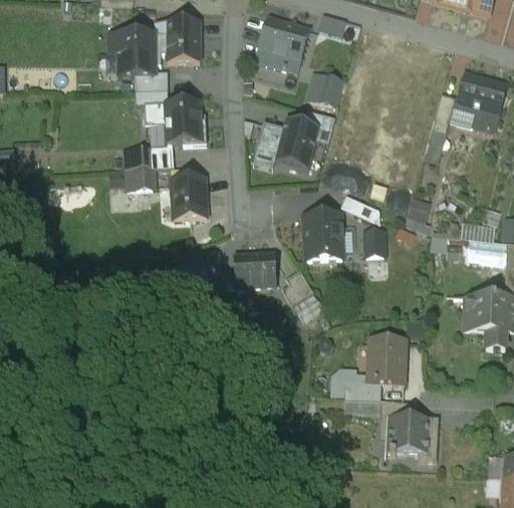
[(431,0),(488,16),(492,0),(431,0)]
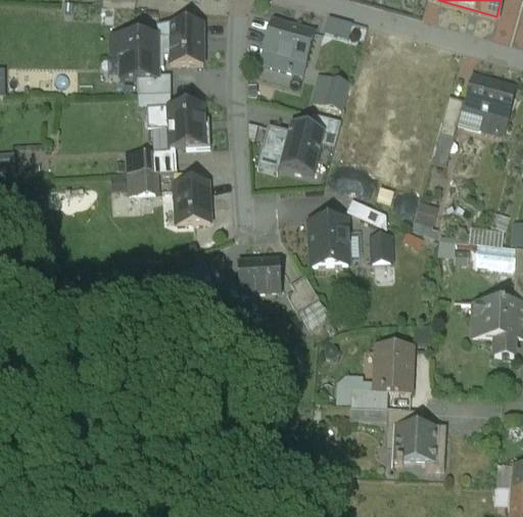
[(313,33),(274,21),(265,52),(303,63),(313,33)]
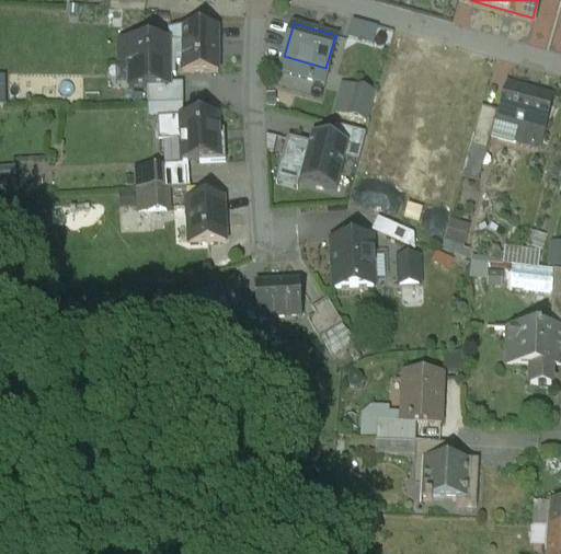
[(217,25),(182,25),(183,68),(217,68),(217,25)]
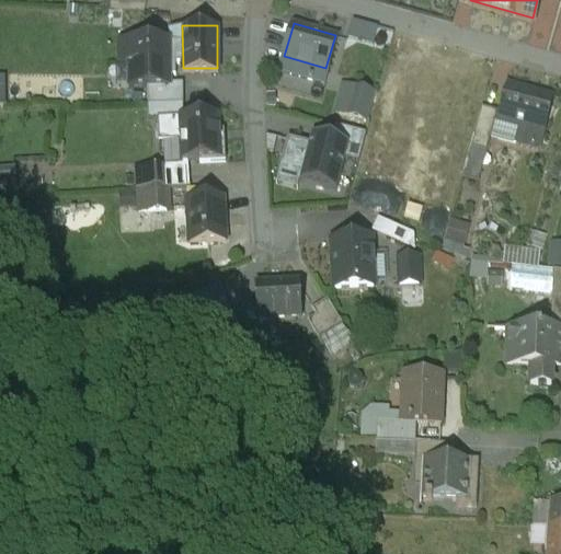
[(171,45),(151,45),(152,77),(172,76),(171,45)]
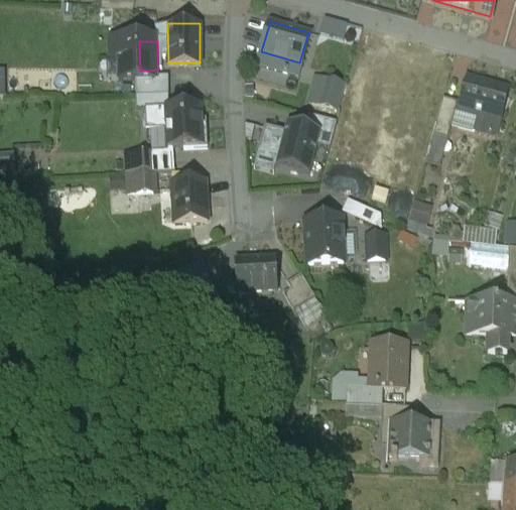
[(314,72),(306,100),(335,108),(343,80),(314,72)]
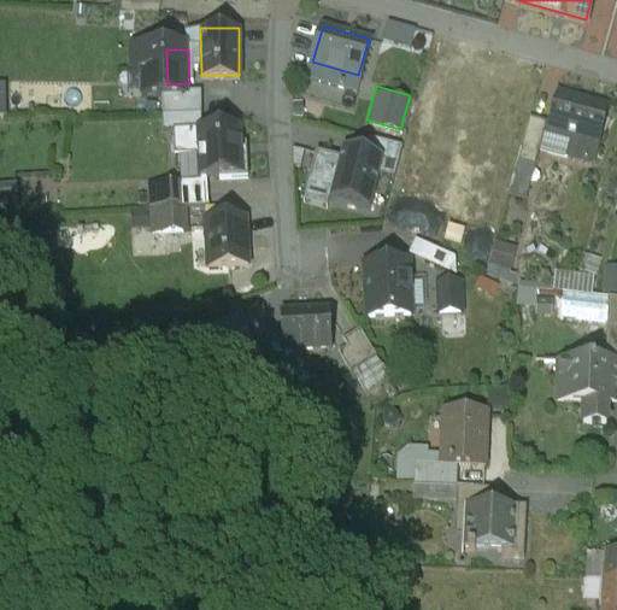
[(607,103),(559,89),(548,128),(597,141),(607,103)]
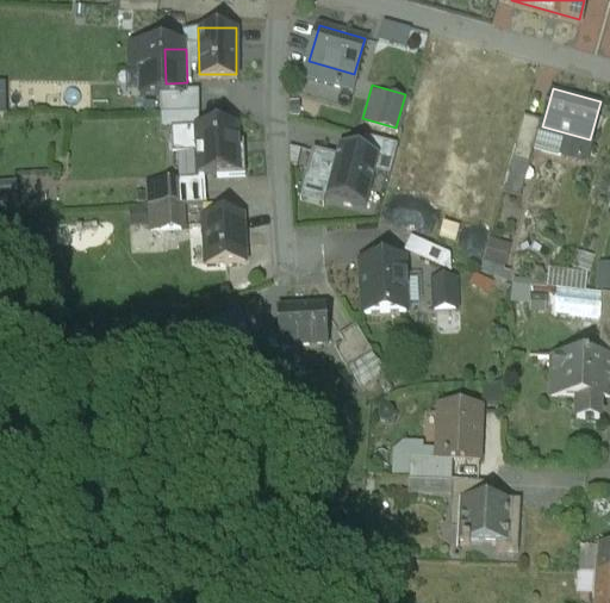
[(540,118),(523,113),(511,155),(528,160),(540,118)]
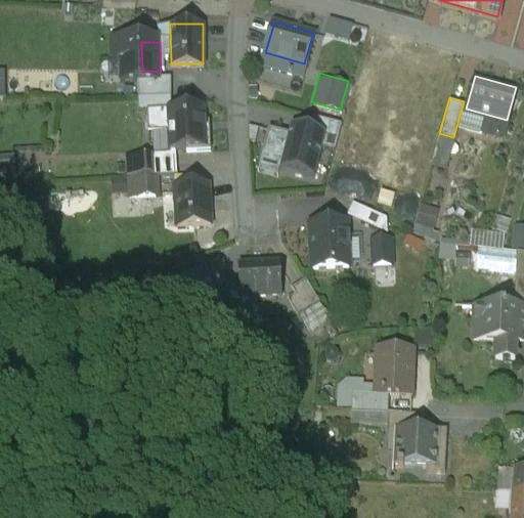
[(204,104),(167,106),(168,129),(169,147),(185,146),(206,145),(205,127),(204,104)]
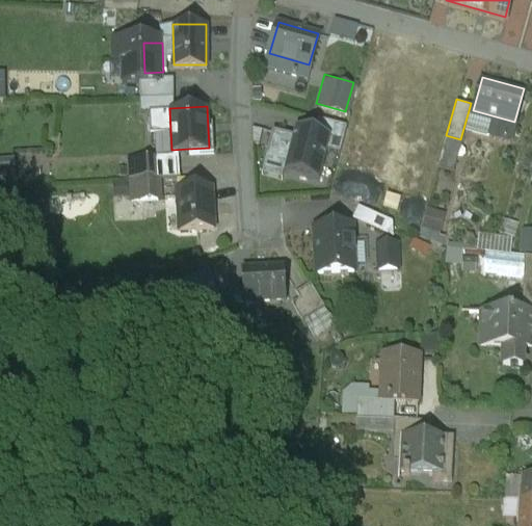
[(169,108),(149,109),(150,131),(170,131),(169,108)]
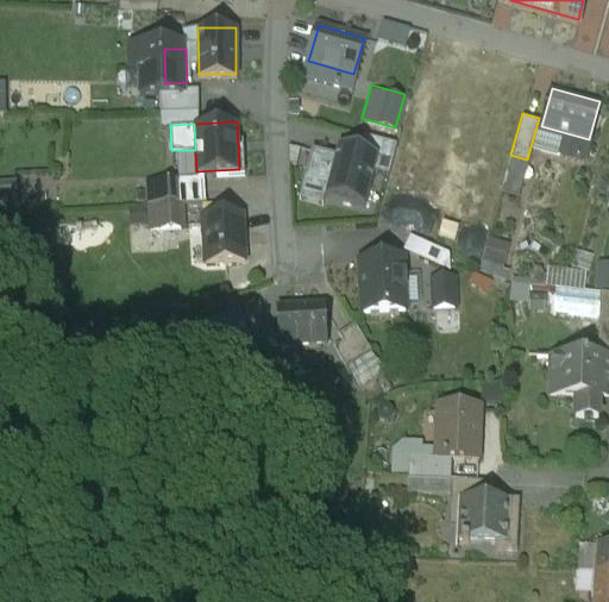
[(377,151),(338,140),(325,192),(364,202),(377,151)]
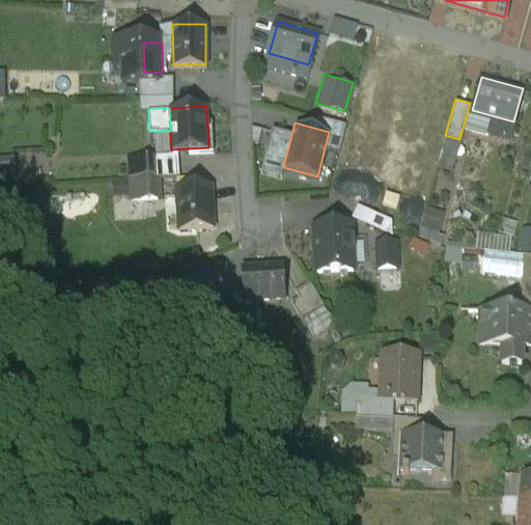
[(213,149),(212,129),(207,129),(208,147),(188,148),(189,150),(213,149)]
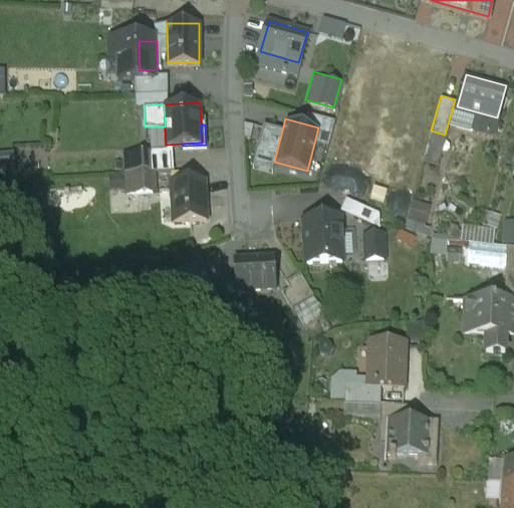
[(0,148),(0,170),(16,170),(15,148),(0,148)]
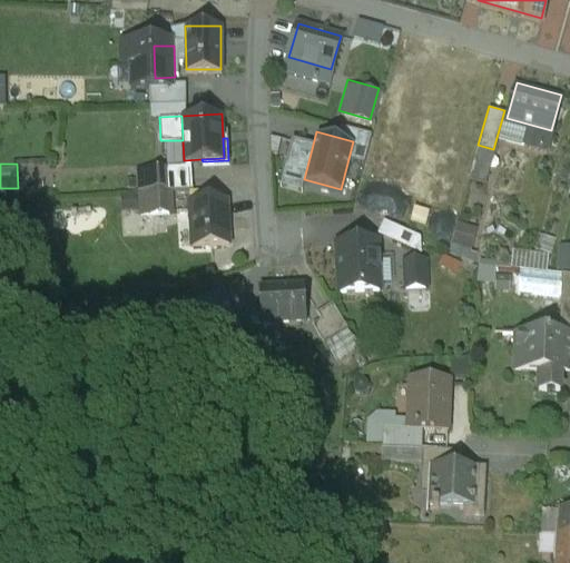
[(167,164),(137,166),(138,189),(193,187),(193,185),(188,185),(168,186),(167,164)]
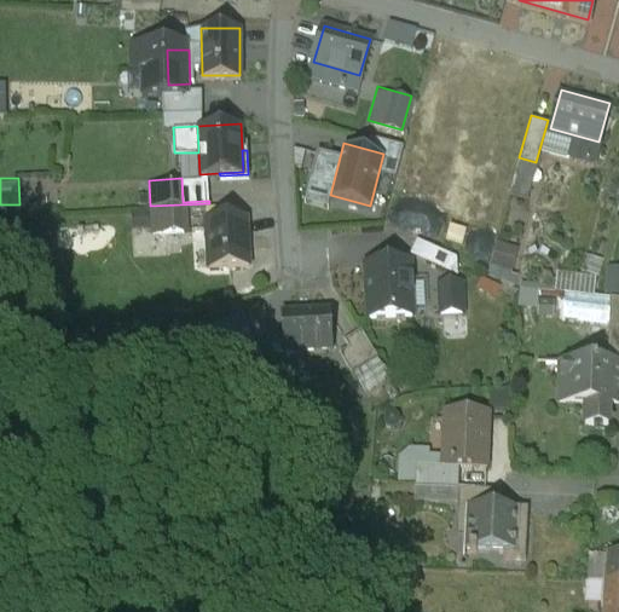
[(246,214),(207,217),(209,264),(248,263),(246,214)]
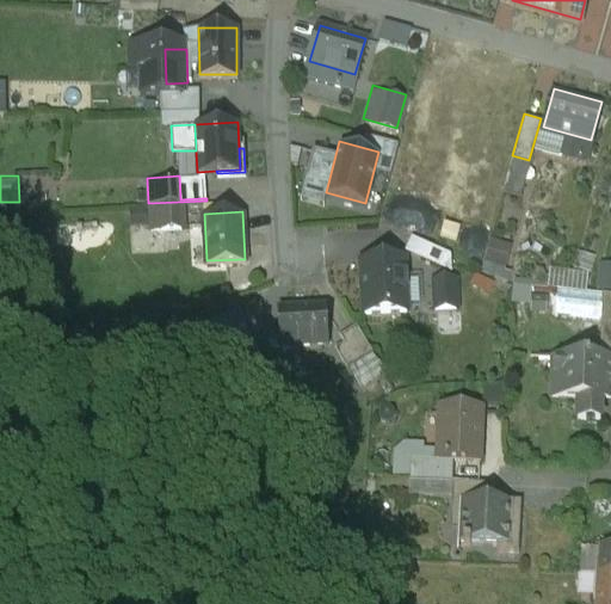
[(448,264),(454,250),(412,233),(406,247),(448,264)]
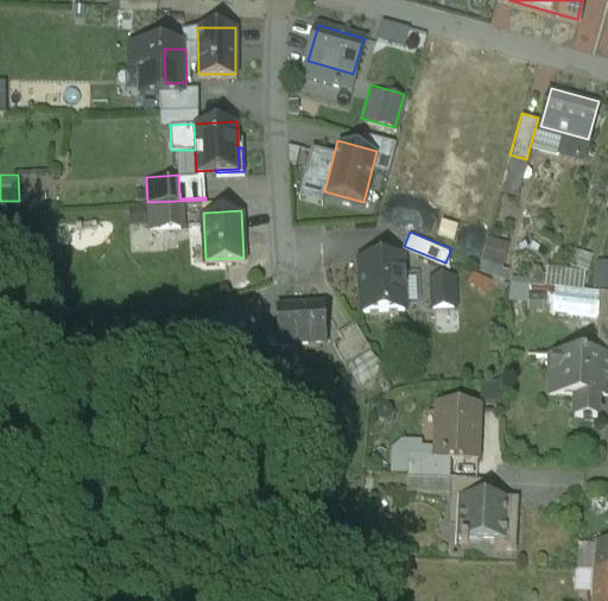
[(502,266),(507,238),(487,234),(483,264),(502,266)]
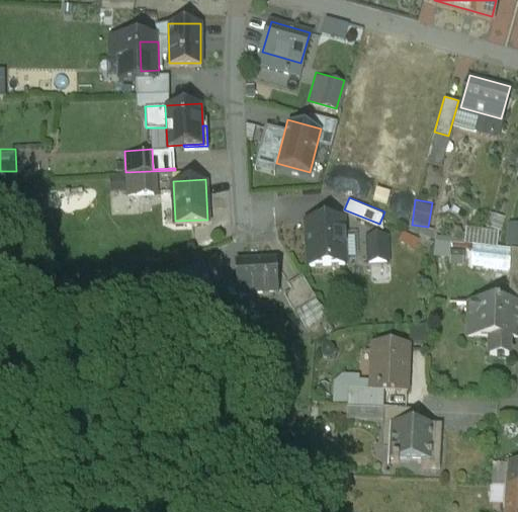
[(328,204),(295,205),(297,245),(330,244),(328,204)]
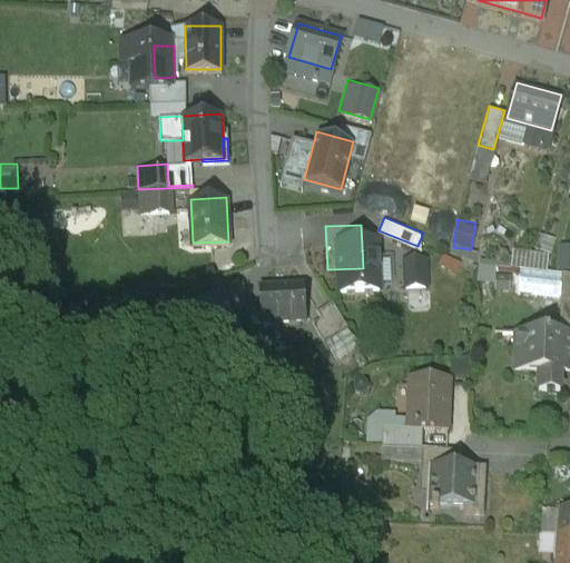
[(395,247),(382,248),(383,267),(396,266),(395,247)]
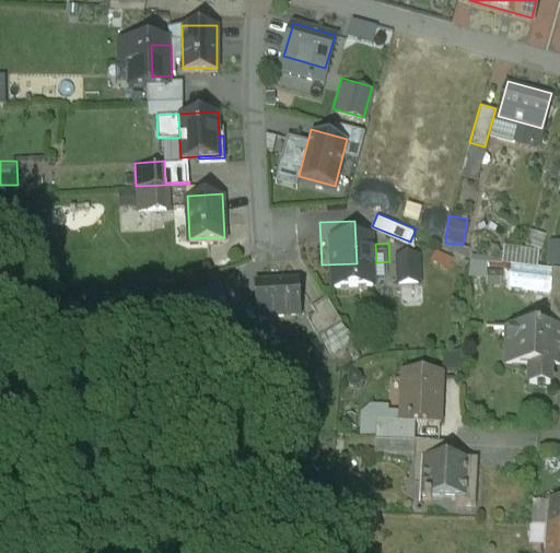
[(398,281),(422,280),(421,250),(397,251),(398,281)]
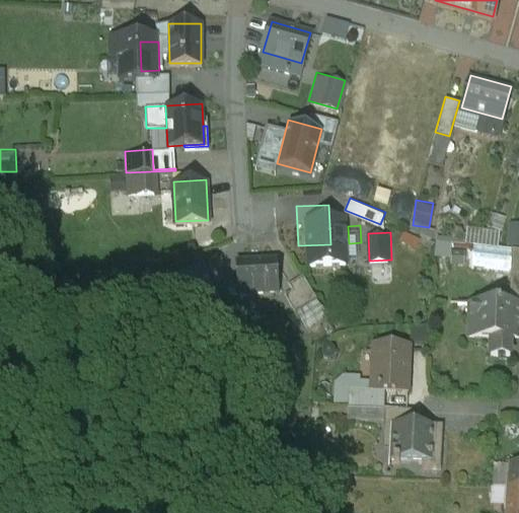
[(518,247),(511,246),(509,301),(518,301),(518,247)]
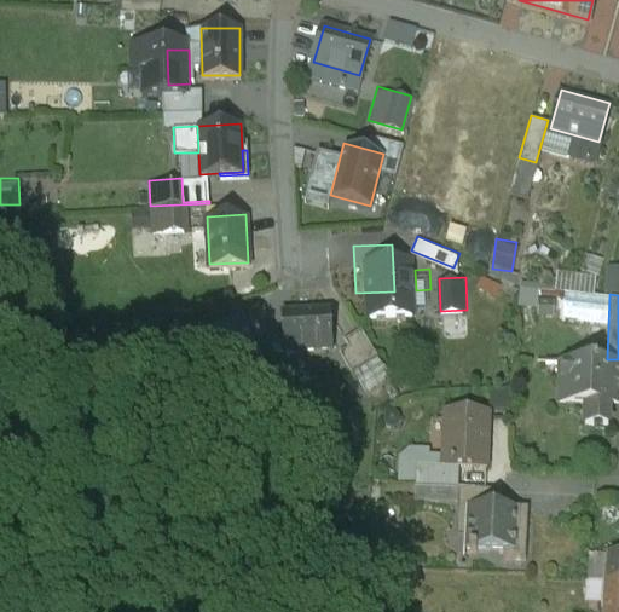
[(329,307),(282,310),(284,347),(331,345),(329,307)]
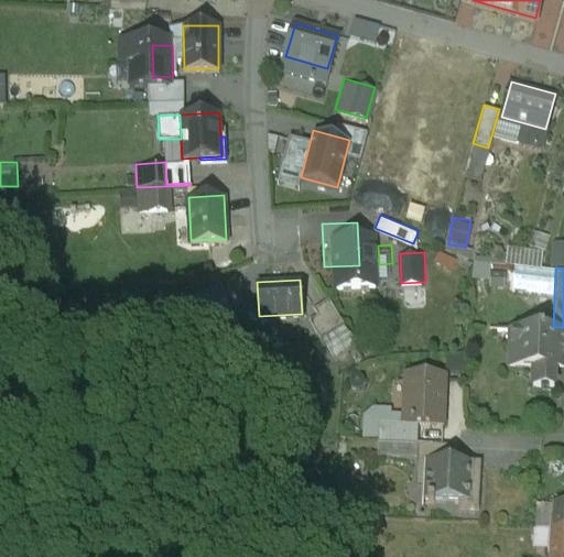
[(563,327),(553,327),(517,326),(517,342),(509,342),(508,364),(533,366),(532,386),(553,386),(554,367),(551,367),(552,355),(563,355),(563,327)]
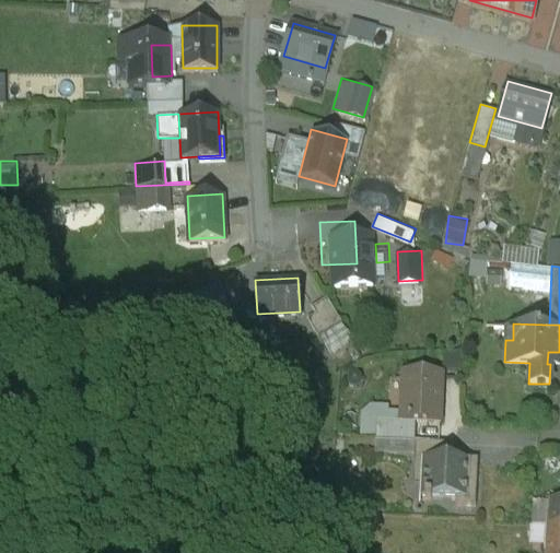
[(441,369),(403,368),(400,416),(400,418),(415,418),(439,419),(441,369)]
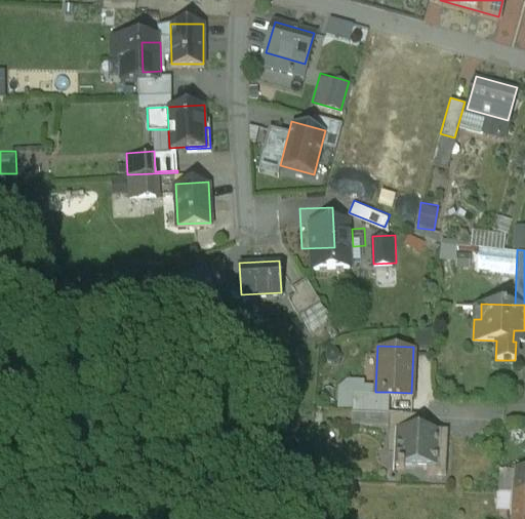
[(375,391),(352,390),(351,409),(388,410),(389,392),(375,392),(375,391)]
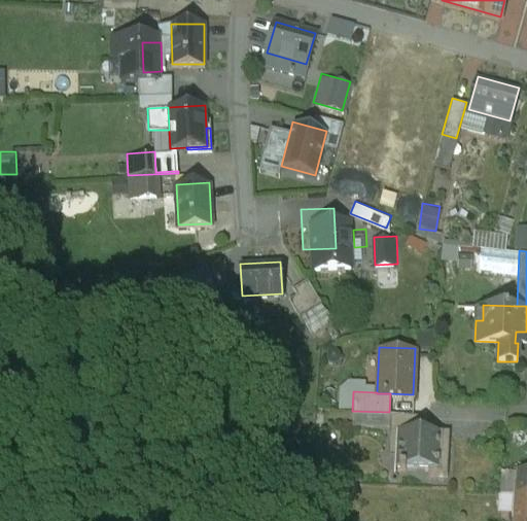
[(389,412),(388,430),(396,430),(396,425),(426,427),(427,414),(389,412)]
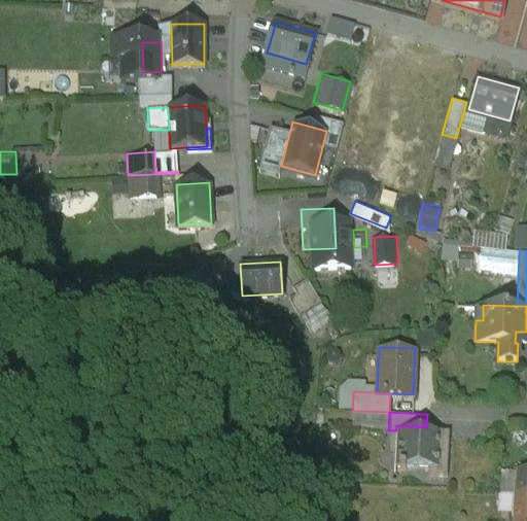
[(426,427),(396,425),(396,430),(394,462),(399,462),(399,466),(405,466),(405,463),(419,463),(419,453),(430,454),(429,473),(447,474),(449,428),(432,427),(431,432),(426,432),(426,427)]
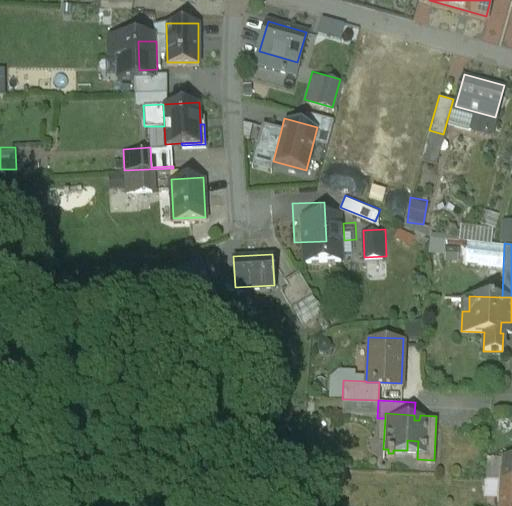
[(511,452),(502,452),(501,477),(511,477),(511,452)]
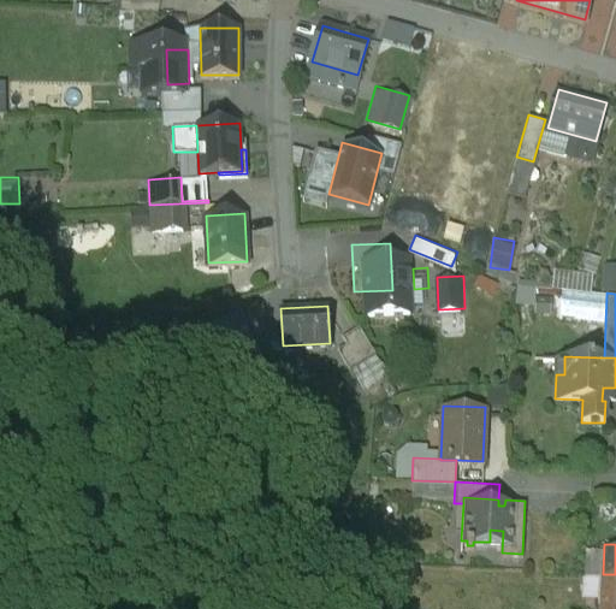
[(615,574),(603,574),(602,593),(615,593),(615,574)]
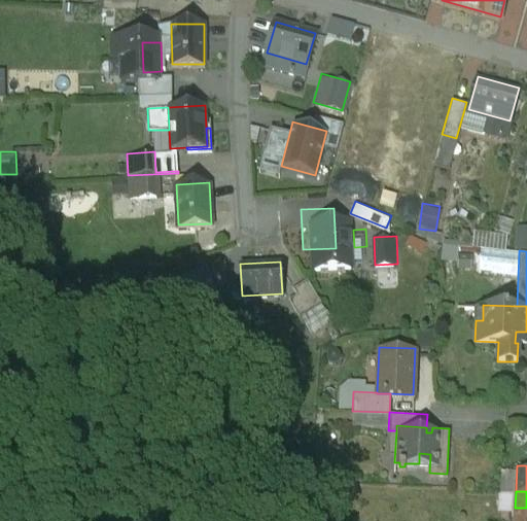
[(526,520),(526,508),(515,508),(513,520),(526,520)]
